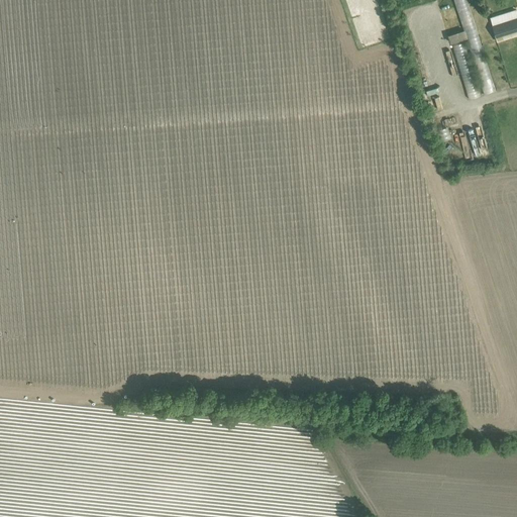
[(456,0),(482,95),(493,92),(469,0),(456,0)]
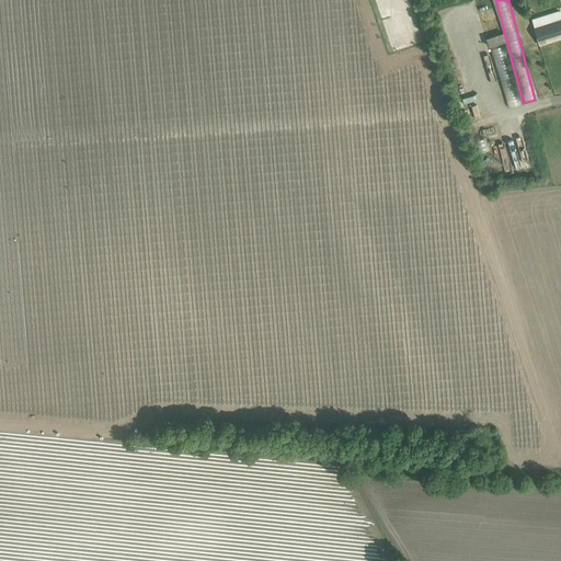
[(560,15),(559,11),(531,19),(539,45),(560,37),(560,15)]
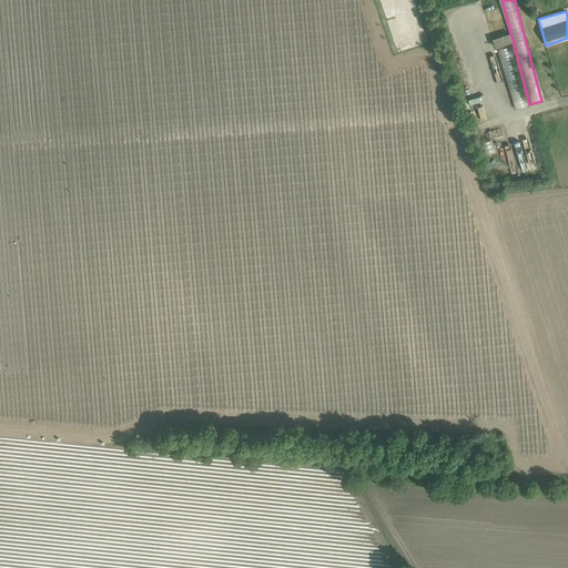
[(513,42),(509,33),(493,39),(496,48),(513,42)]
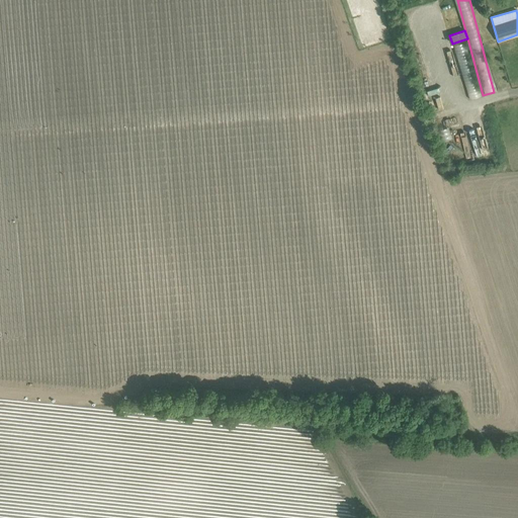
[(481,95),(466,41),(454,45),(469,98),(481,95)]
